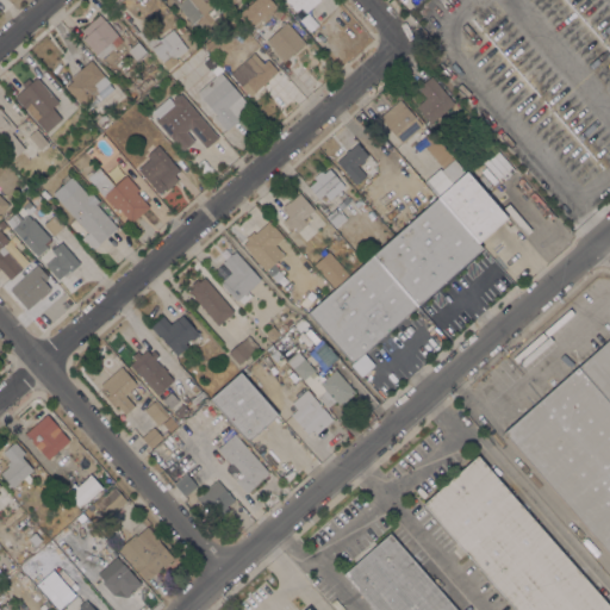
[(192,24),(172,0),(209,0),(211,4),(215,0),(217,0),(231,17),(212,35),(209,31),(204,35),(193,22),(192,24)]
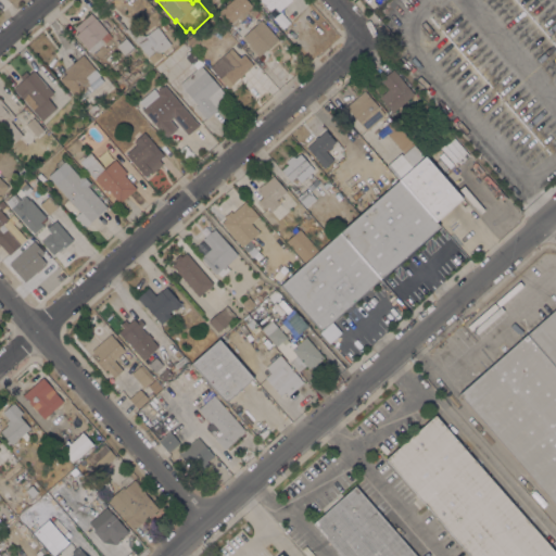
[(219,0),(222,2),(212,11),(202,0),(219,0)]
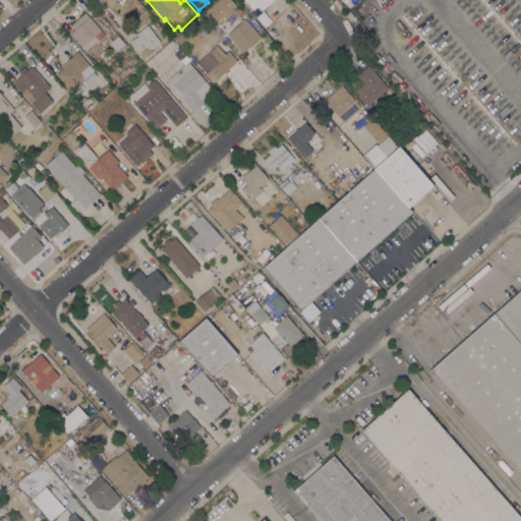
[(213,24),(203,12),(216,0),(231,0),(235,4),(213,24)]
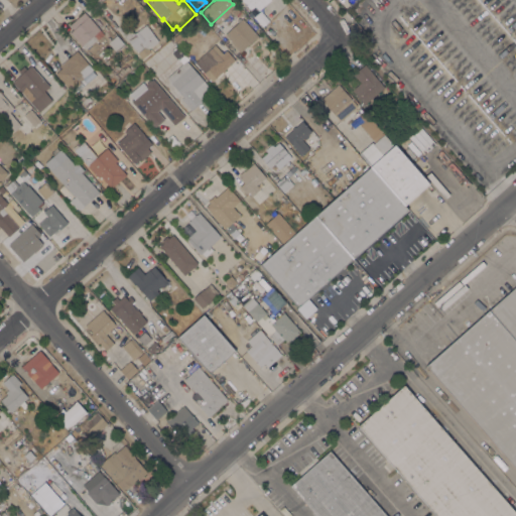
[(268,0),(258,10),(254,5),(250,9),(246,4),(247,4),(244,1),(244,2),(242,0),(268,0)]
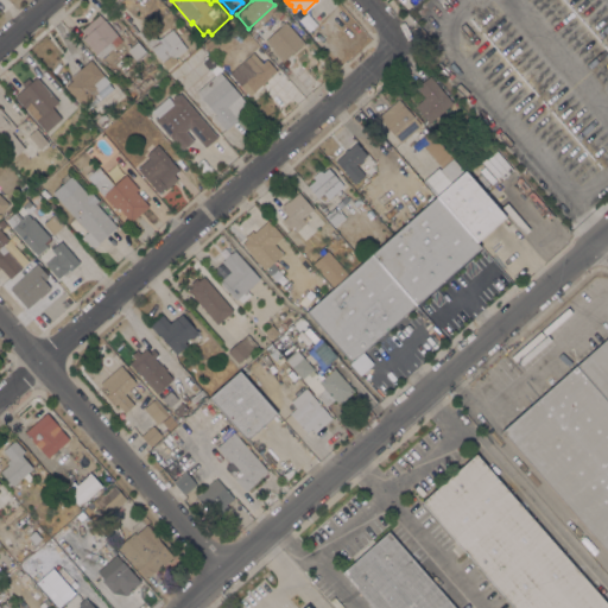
[(283,13),(277,18),(272,12),(277,7),(283,13)]
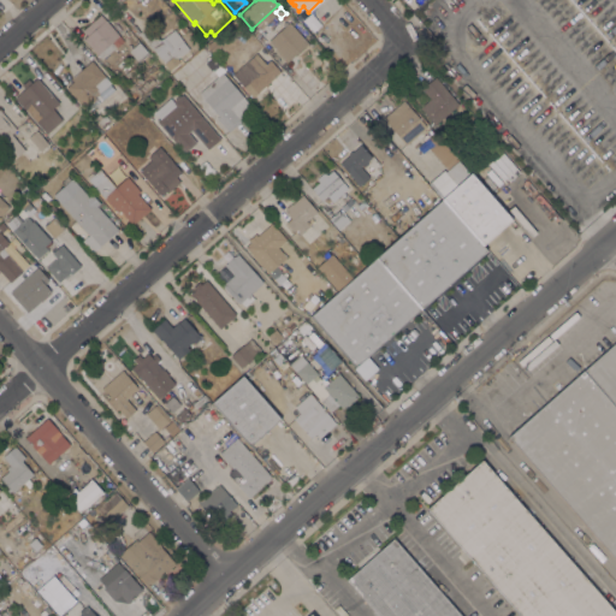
[(321,24),(313,31),(303,19),(312,12),(321,24)]
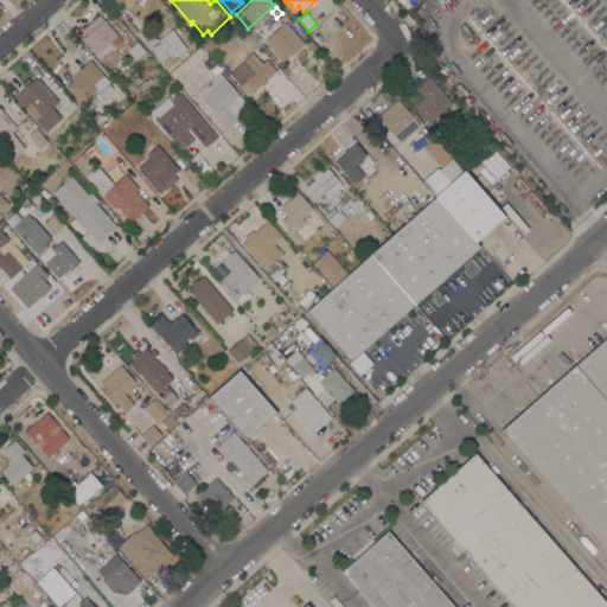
[(98,14),(103,19),(104,19),(117,34),(116,36),(121,40),(100,58),(97,56),(96,56),(95,55),(95,53),(82,38),(85,34),(82,29),(98,14)]
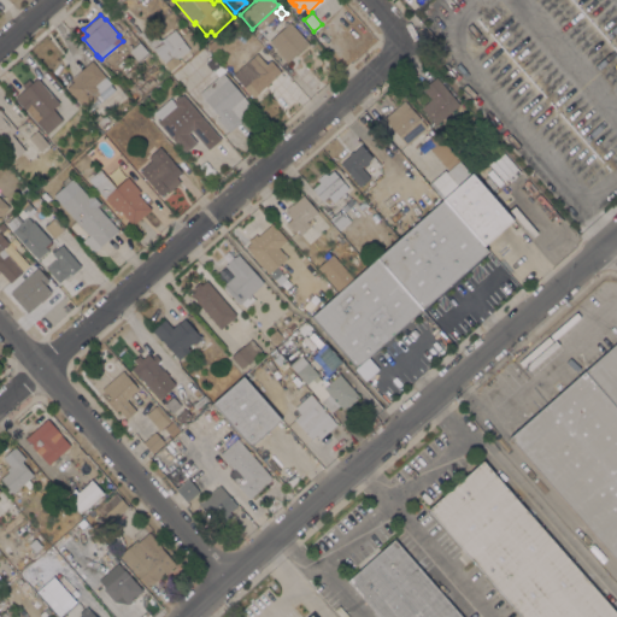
[(309,42),(288,62),(285,58),(283,58),(275,50),(276,48),(269,40),(289,22),(309,42)]
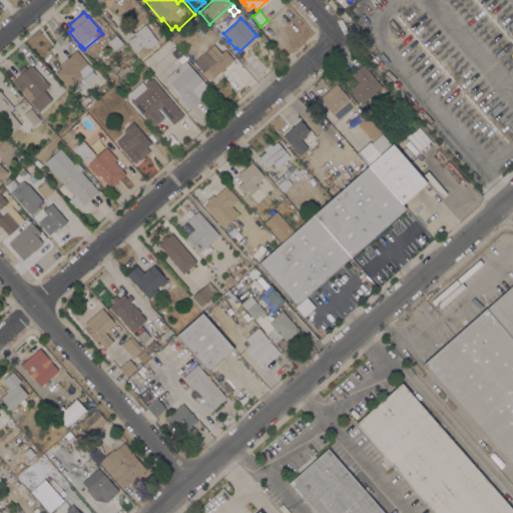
[(149,51),(140,58),(126,39),(117,27),(125,21),(133,33),(145,24),(157,40),(147,48),(149,51)]
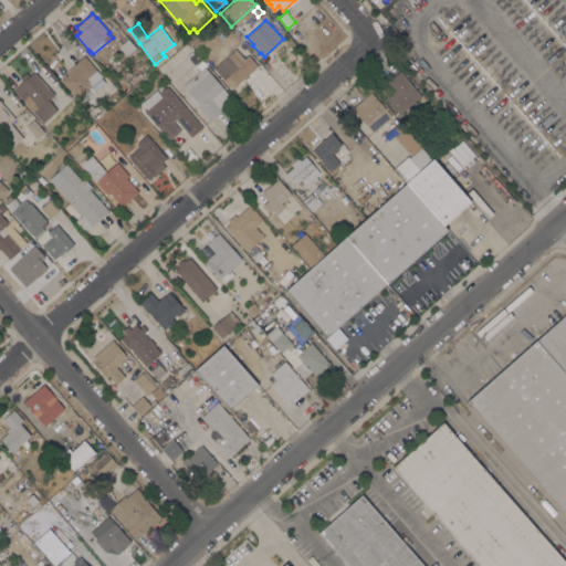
[(198,33),(205,41),(196,48),(190,41),(198,33)]
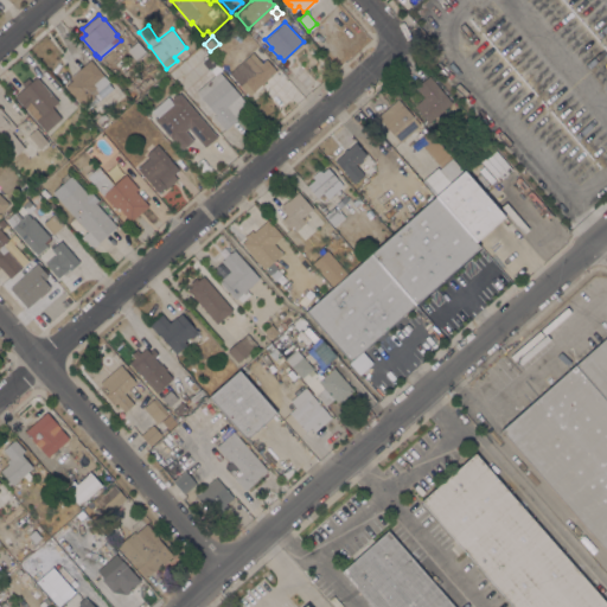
[(136,42),(146,52),(136,62),(127,50),(136,42)]
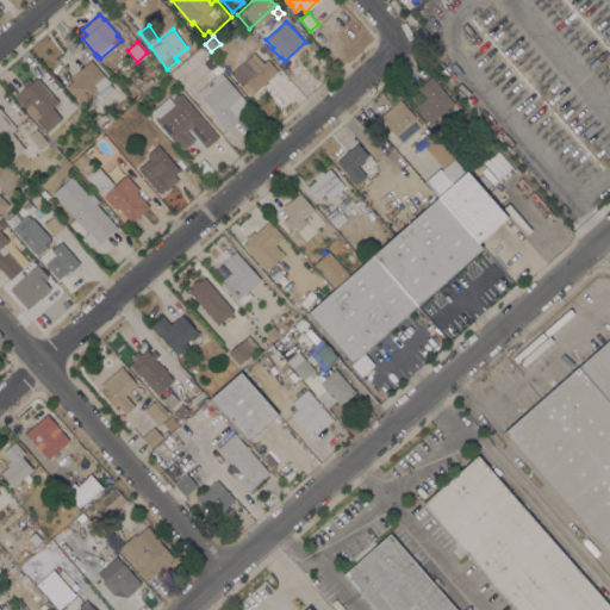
[(255,92),(254,92),(250,95),(240,83),(251,73),(247,68),(250,64),(244,60),(253,51),(263,62),(267,58),(278,70),(255,92)]
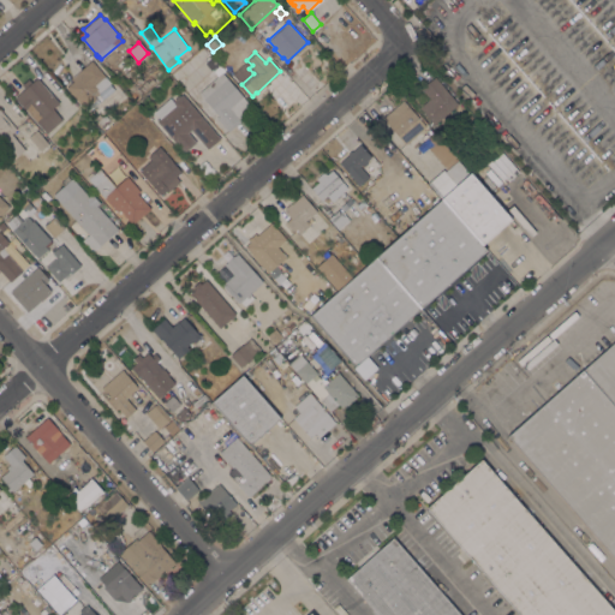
[(206,64),(212,58),(218,64),(210,70),(206,64)]
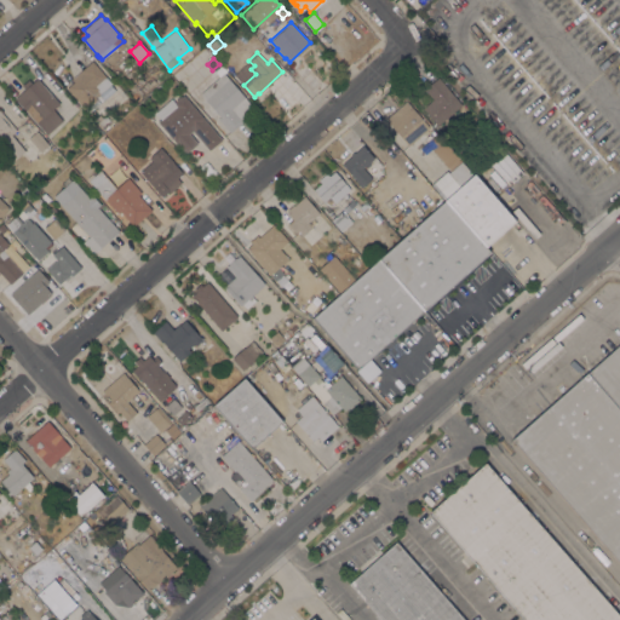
[(108,99),(102,104),(99,103),(91,110),(89,107),(85,109),(67,87),(74,81),(72,78),(92,61),(112,82),(110,84),(113,86),(108,91),(105,87),(101,92),(108,99)]
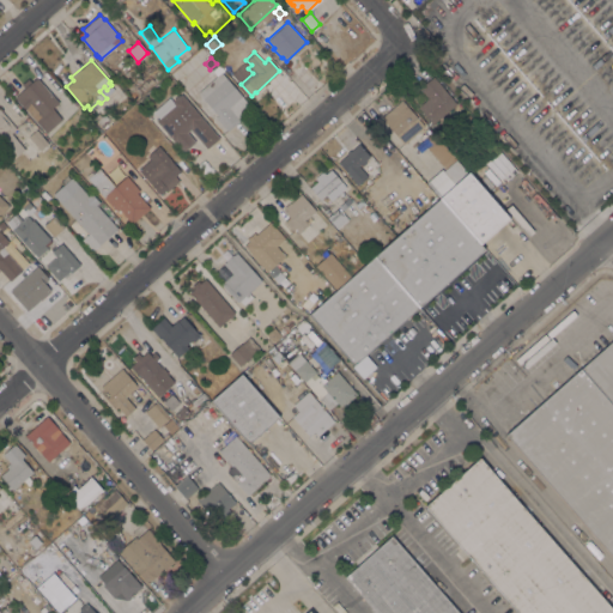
[(218,65),(219,64),(224,70),(223,71),(222,72),(250,105),(244,109),(247,111),(238,119),(240,120),(228,131),(216,117),(218,115),(198,92),(217,76),(212,70),(218,65)]
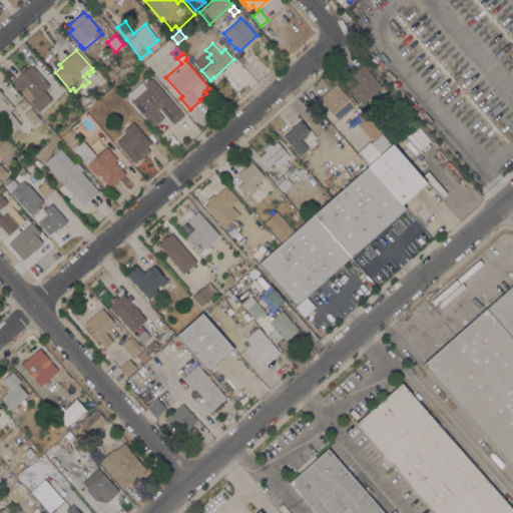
[(358,82),(351,73),(362,63),(382,86),(362,103),(350,89),(358,82)]
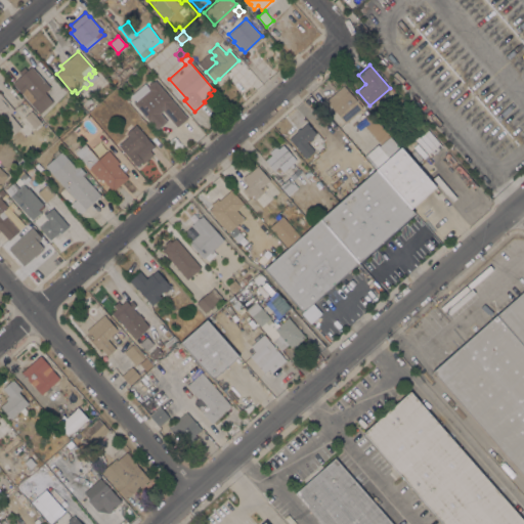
[(31,103),(35,99),(33,96),(28,100),(12,83),(31,66),(50,87),(45,92),(52,101),(40,113),(31,103)]
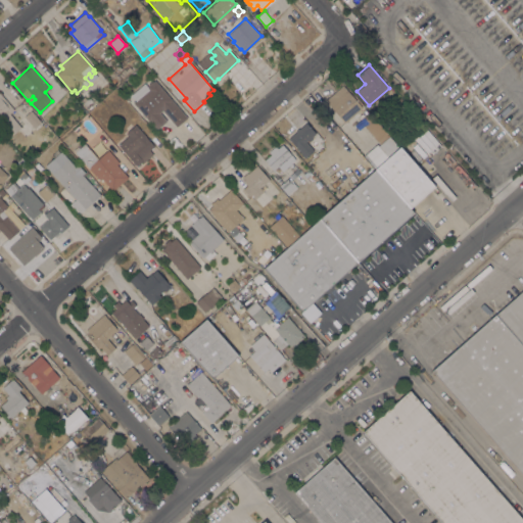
[(121,72),(124,76),(120,80),(115,76),(121,72)]
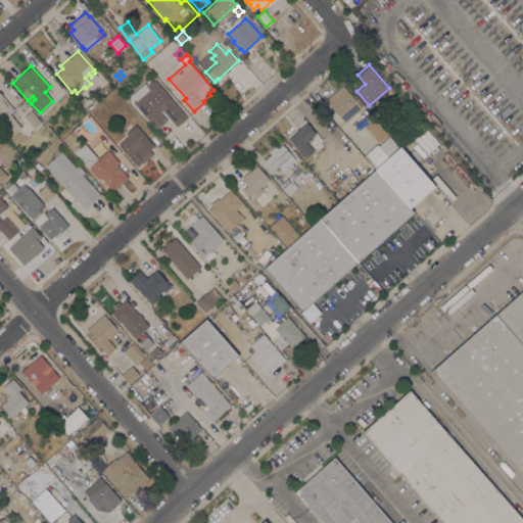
[(187,117),(177,127),(161,108),(158,110),(167,121),(156,129),(143,113),(144,111),(131,95),(144,83),(147,86),(152,81),(154,80),(187,117)]
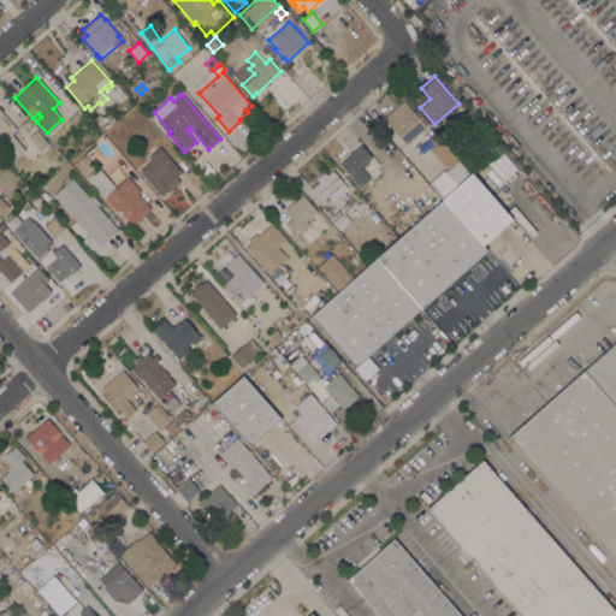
[(404,100),(426,126),(406,144),(383,118),(404,100)]
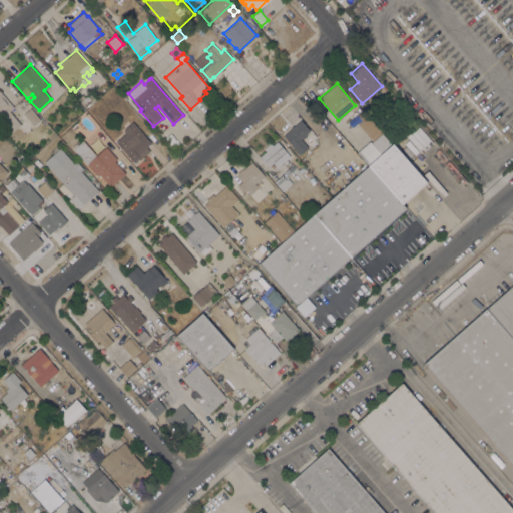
[(0,122),(0,91),(13,107),(9,111),(21,124),(10,134),(0,122)]
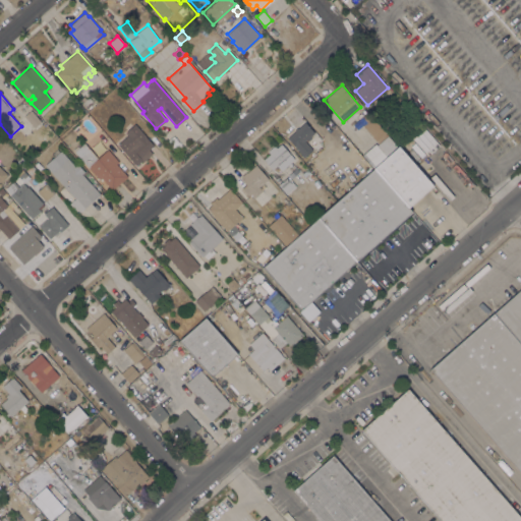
[(89,97),(93,101),(88,107),(82,103),(89,97)]
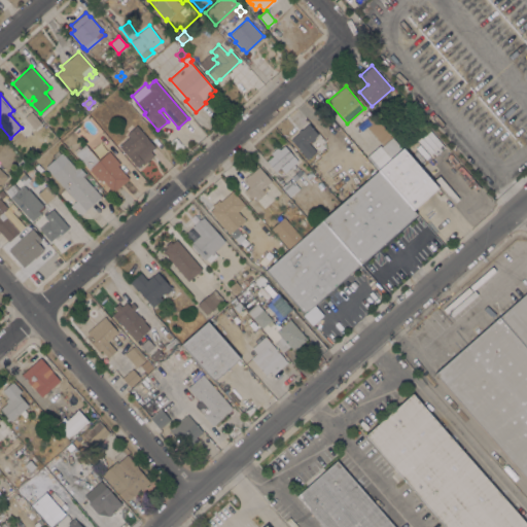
[(24,116),(31,111),(41,123),(35,129),(24,116)]
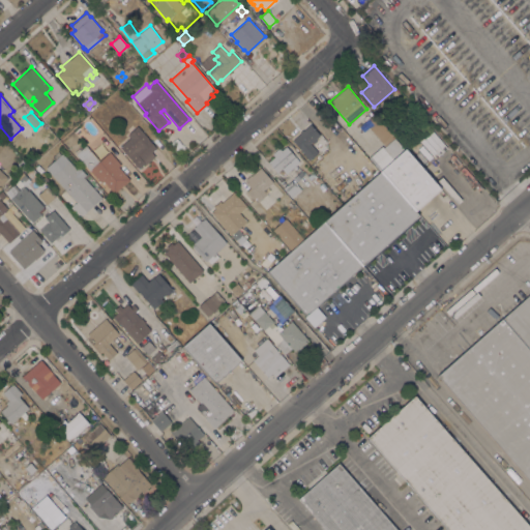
[(374,114),(378,119),(372,124),(367,119),(374,114)]
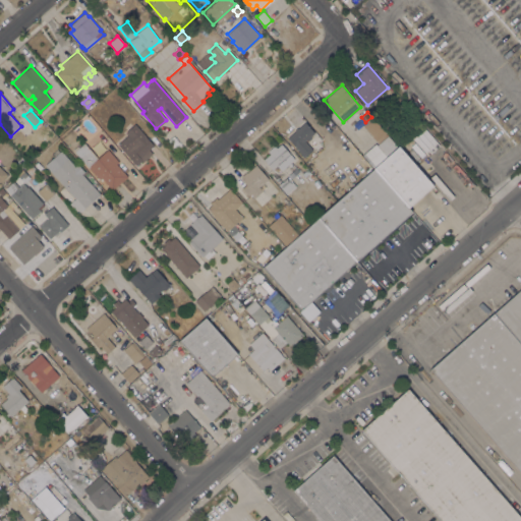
[(287,137),(295,130),(294,129),(297,127),(298,128),(305,122),(314,132),(305,140),(312,150),(304,157),(287,137)]
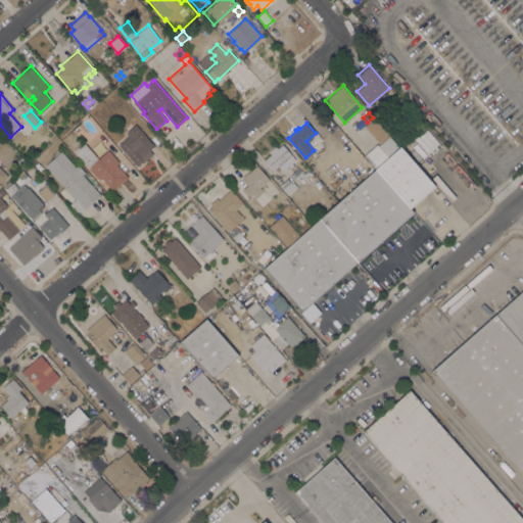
[(135,125),(154,146),(149,150),(153,153),(143,162),(142,161),(136,167),(117,145),(129,136),(126,133),(135,125)]
